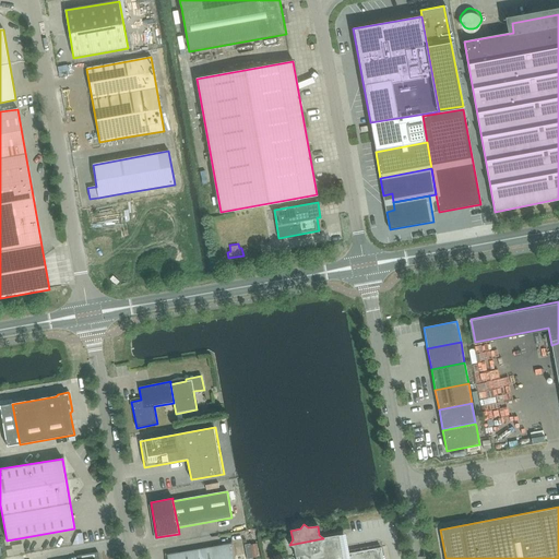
[(382,558),(381,548),(342,555),(339,536),(323,538),(289,545),(294,548),(296,558),(299,557),(299,558),(382,558)]
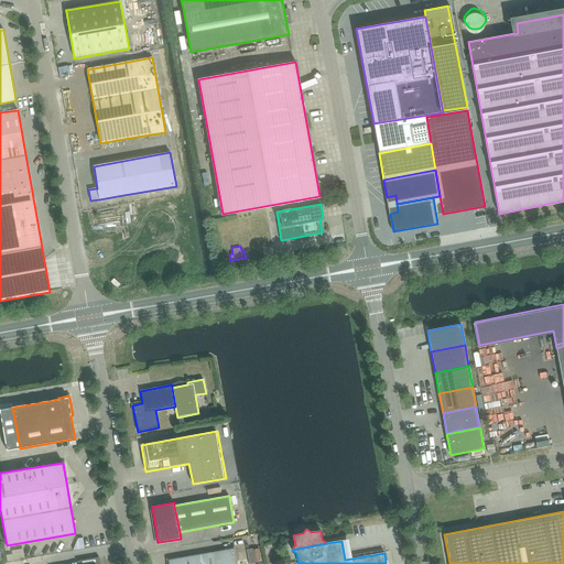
[(169,563),(236,563),(234,549),(169,561),(169,563)]
